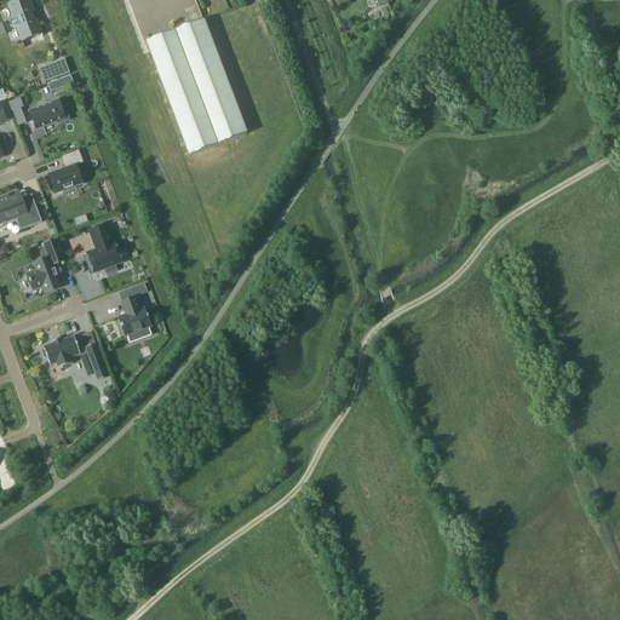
[(9,5),(7,5),(12,19),(10,21),(13,30),(16,29),(22,44),(22,41),(41,34),(42,36),(44,35),(38,19),(36,19),(36,21),(34,22),(30,13),(34,12),(34,13),(35,13),(29,0),(28,0),(9,7),(9,5)]
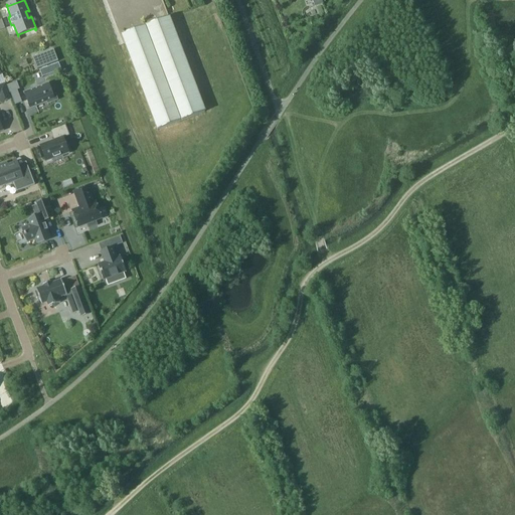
[(122,35),(158,130),(205,112),(169,18),(122,35)]
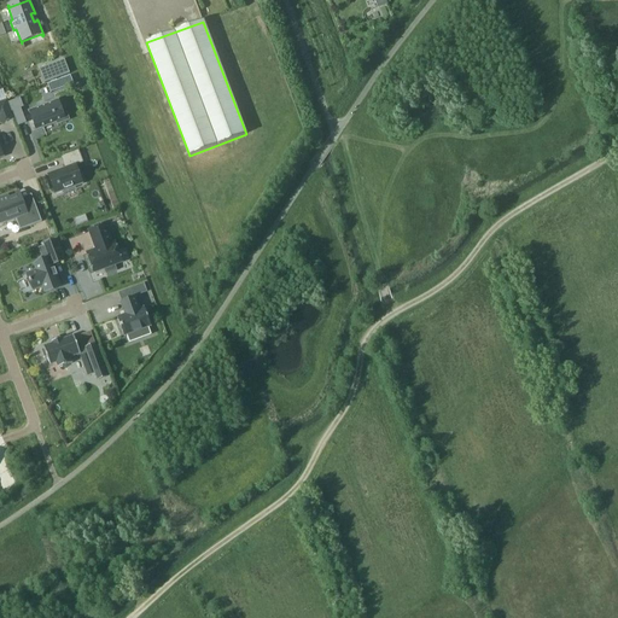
[(60,77),(70,74),(65,63),(64,59),(56,63),(60,77)]
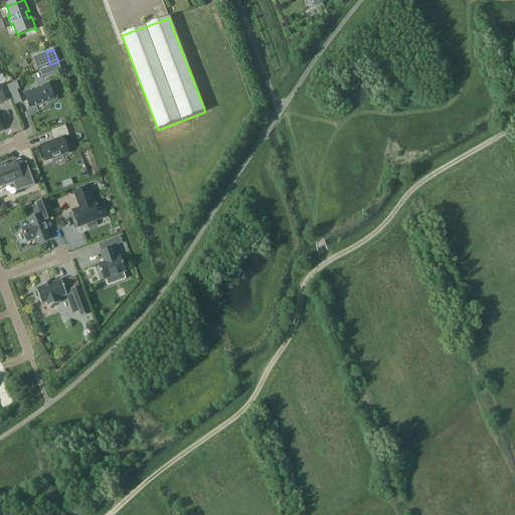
[(33,57),(37,69),(45,66),(41,54),(33,57)]
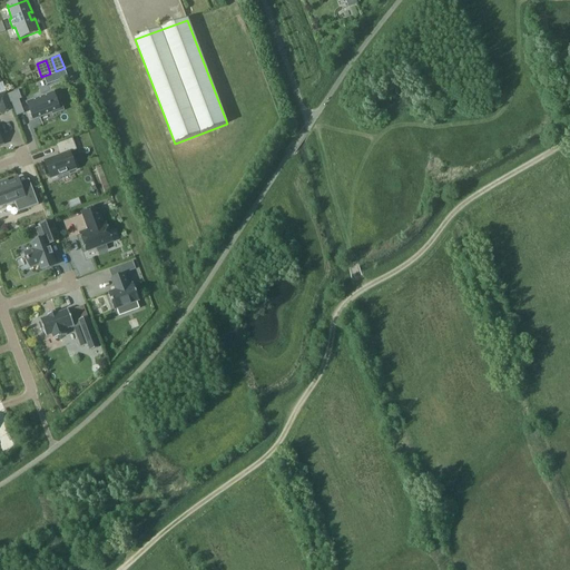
[(52,75),(56,82),(68,78),(65,70),(52,75)]
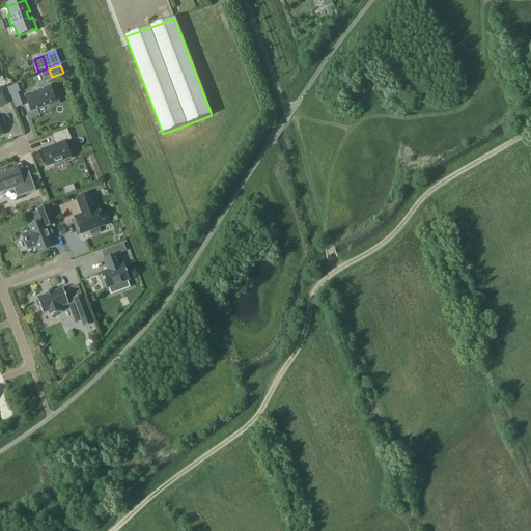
[(19,93),(16,85),(7,88),(10,96),(19,93)]
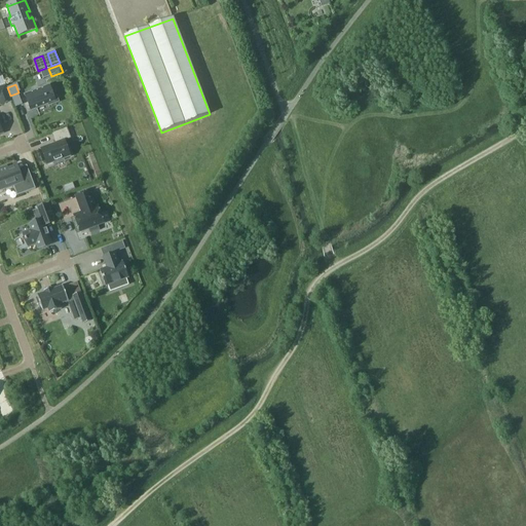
[(5,86),(0,87),(0,101),(1,105),(11,102),(5,86)]
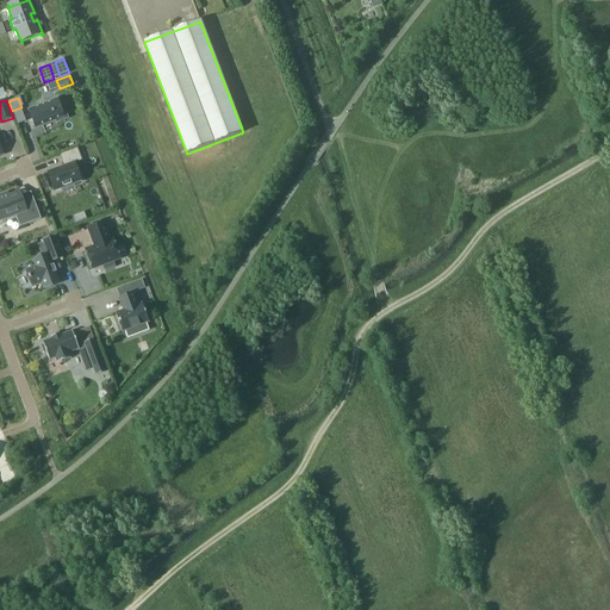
[(56,123),(68,118),(63,105),(60,106),(57,100),(29,110),(36,128),(56,120),(56,123)]
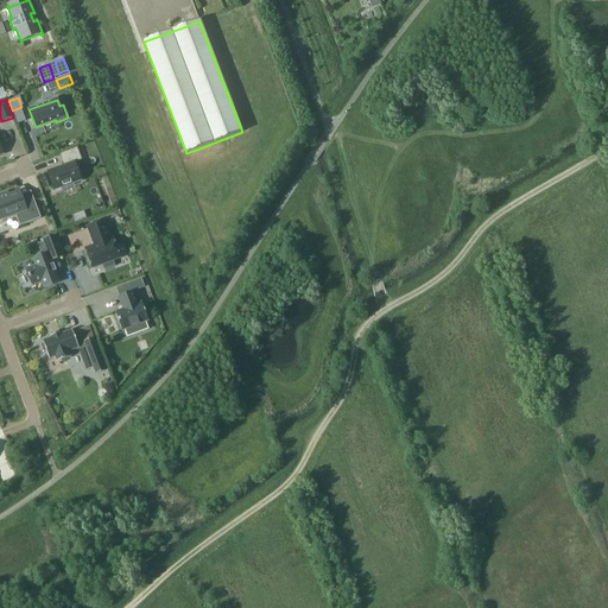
[(75,163),(82,160),(77,147),(59,154),(64,166),(48,172),(55,190),(81,181),(75,163)]
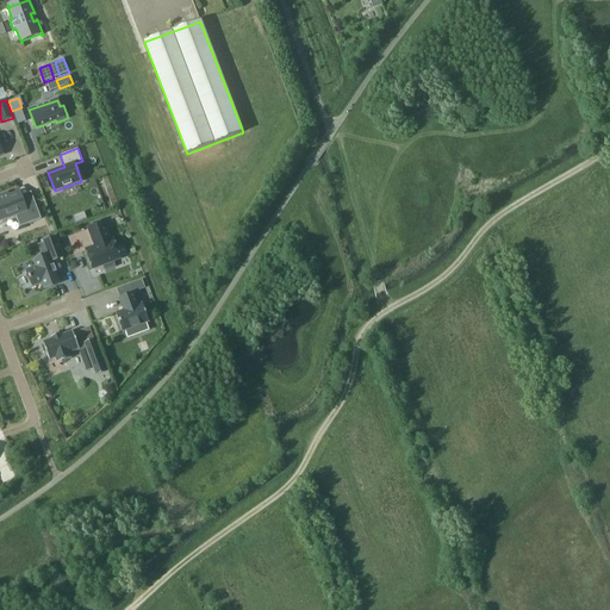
[(0,198),(0,218),(16,213),(20,226),(42,219),(35,201),(25,206),(19,192),(0,198)]
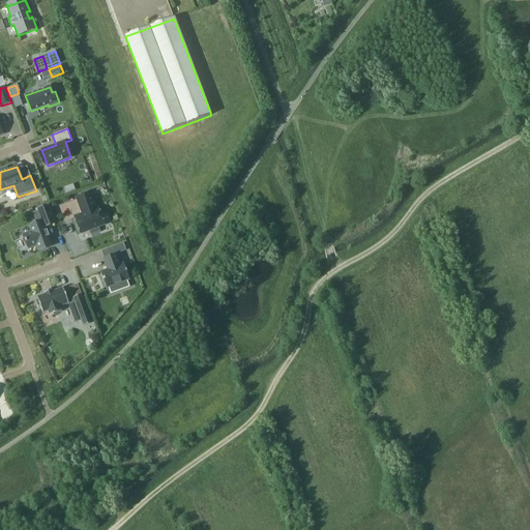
[(75,217),(81,234),(90,231),(91,236),(100,232),(98,228),(105,225),(98,208),(96,209),(90,193),(77,198),(83,214),(75,217)]
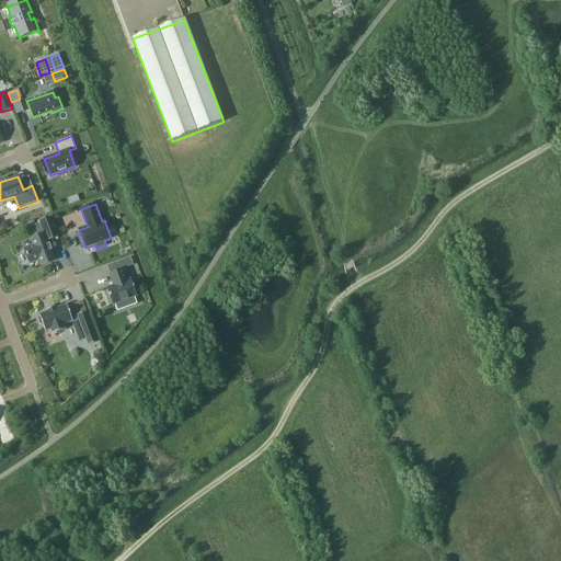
[(34,245),(26,248),(31,262),(39,260),(42,264),(56,259),(53,250),(50,243),(50,244),(48,240),(58,236),(52,218),(36,225),(41,237),(32,240),(34,245)]
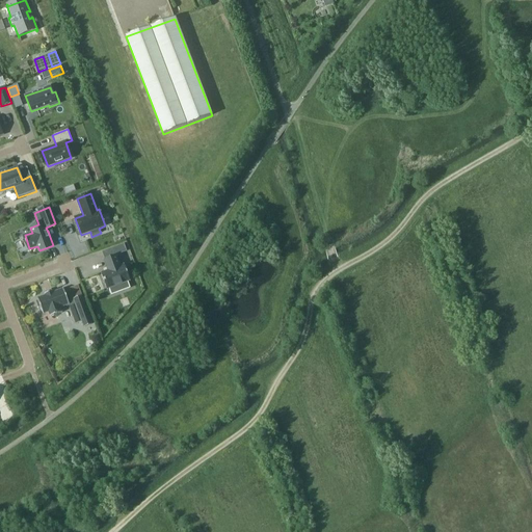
[(123,245),(114,248),(115,254),(125,250),(123,245)]
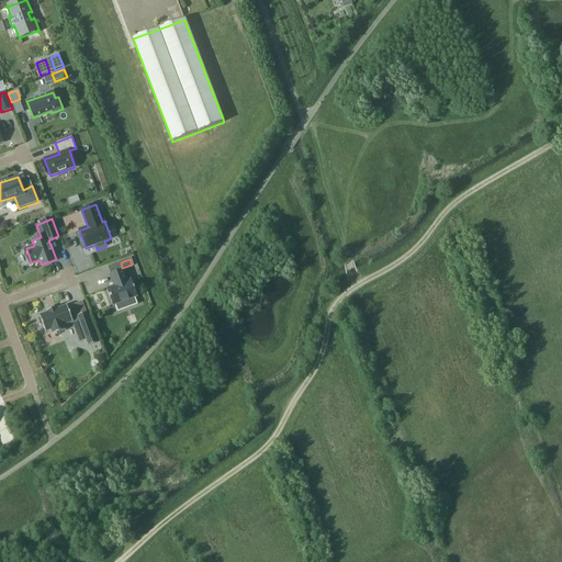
[(107,289),(113,306),(137,296),(132,280),(127,281),(123,270),(110,274),(114,287),(107,289)]
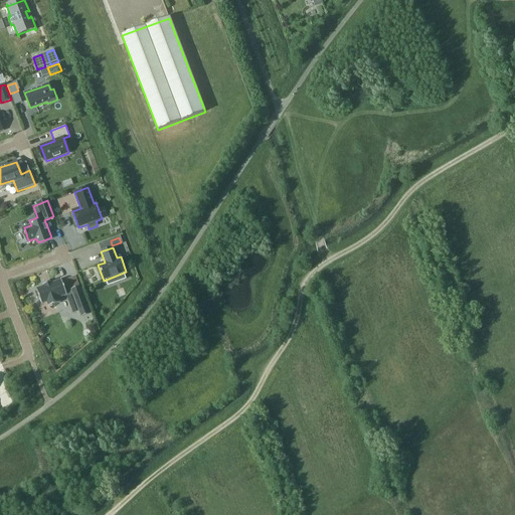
[(59,299),(66,296),(68,301),(74,299),(82,318),(90,315),(79,289),(72,291),(69,283),(63,286),(62,281),(52,285),(51,283),(44,286),(44,288),(36,291),(37,292),(35,293),(37,299),(39,298),(42,305),(47,303),(49,308),(61,304),(59,299)]
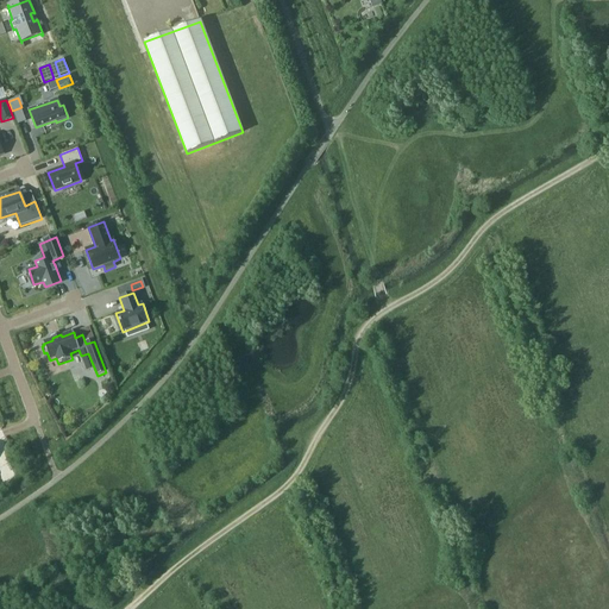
All buildings are outlined.
